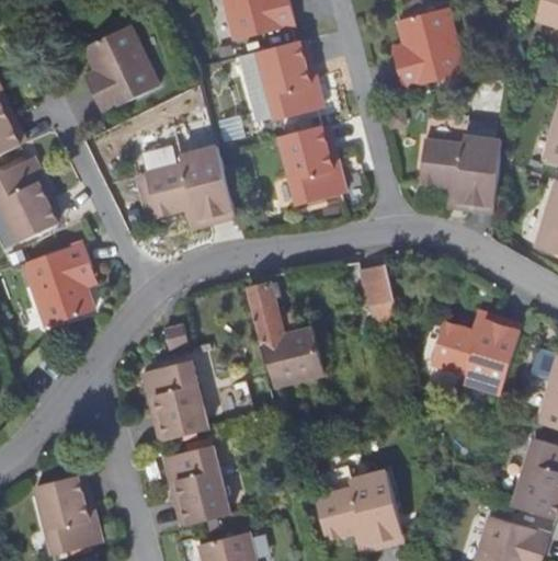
[(223,0),(234,41),(295,25),(287,0),(223,0)]
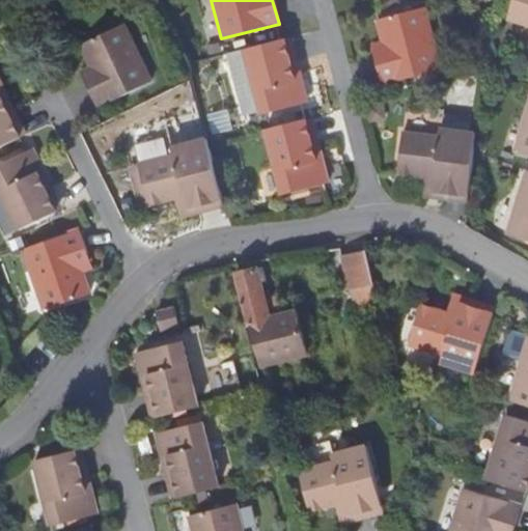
[(527,0),(510,0),(506,18),(527,24),(527,0)]
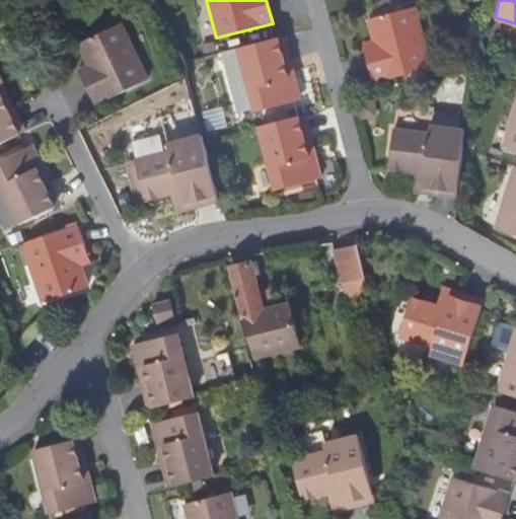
[(413,8),(367,19),(376,54),(365,56),(371,82),(428,68),(413,8)]
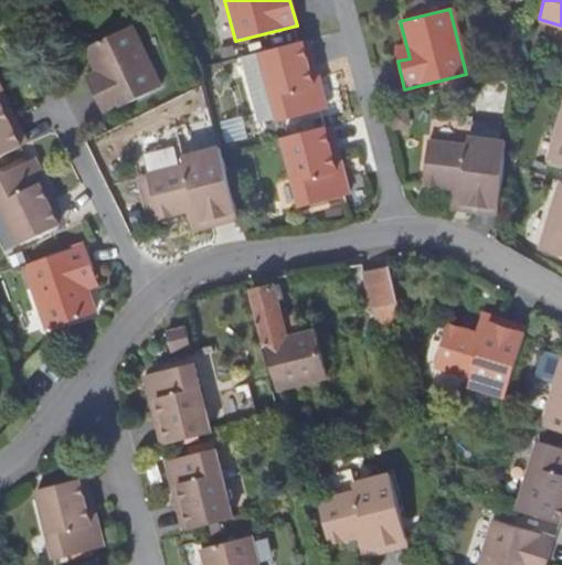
[(129,25),(83,49),(101,83),(88,88),(102,115),(159,87),(129,25)]
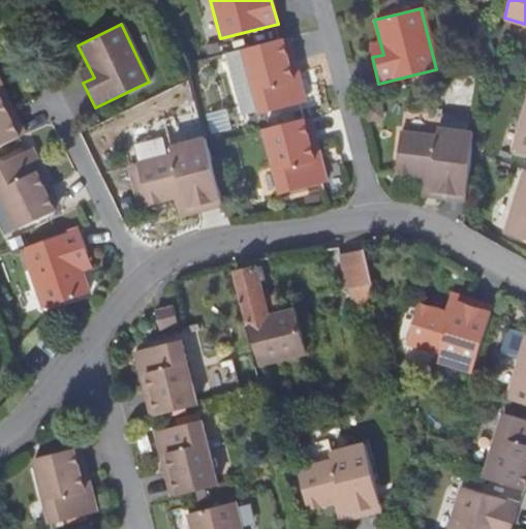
[(281,38),(225,53),(242,114),(257,110),(258,115),(305,102),(298,79),(292,80),(281,38)]
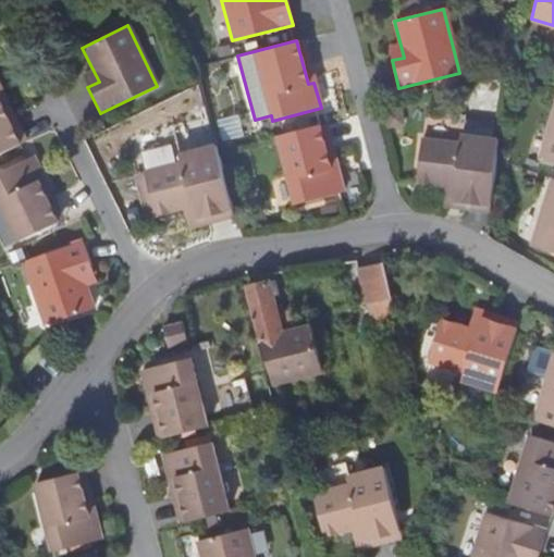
[(0,152),(19,144),(0,106),(0,103),(5,101),(0,90),(0,152)]
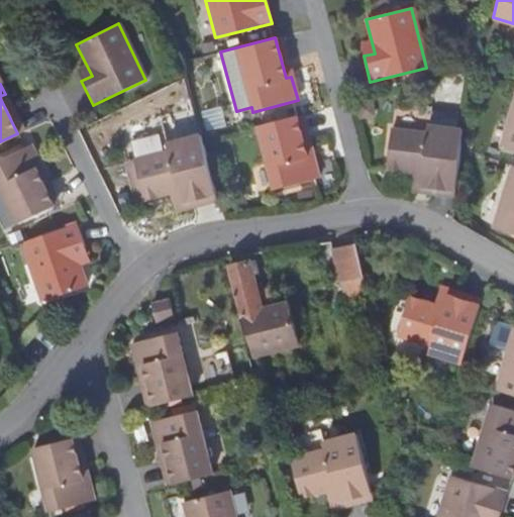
[(513,97),(500,144),(513,148),(513,97)]
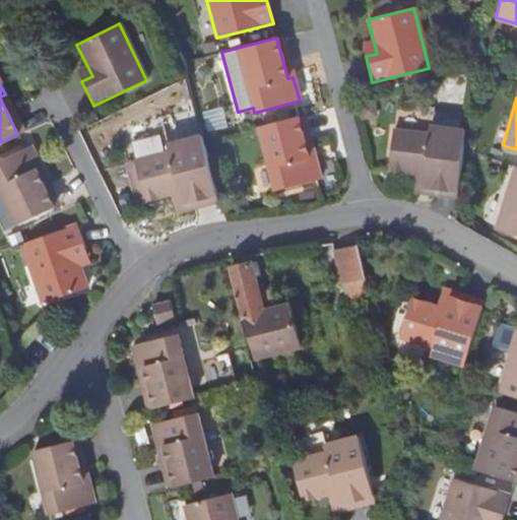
[(297,117),(257,126),(274,190),(320,179),(313,155),(308,157),(297,117)]
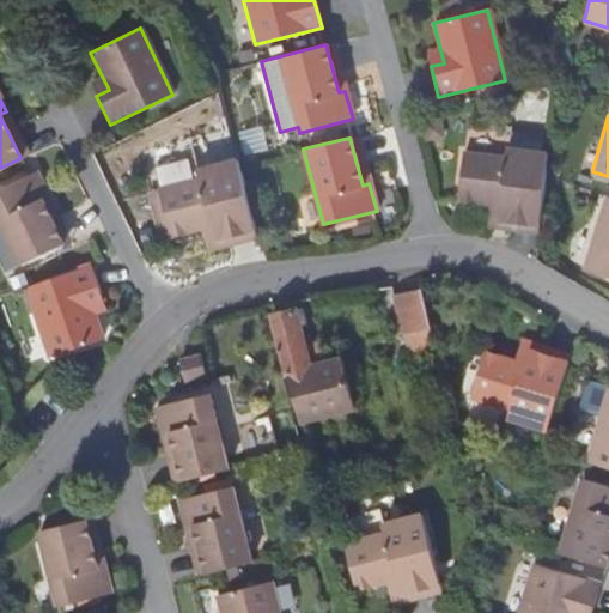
[(495,220),(539,225),(544,176),(547,155),(504,150),(503,158),(462,153),(456,200),(498,205),(495,220)]
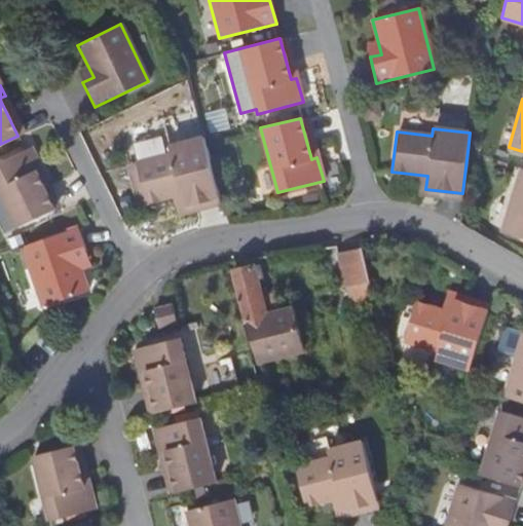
[(171,211),(206,201),(190,142),(155,152),(157,159),(153,160),(148,143),(120,151),(124,167),(122,167),(133,207),(167,198),(171,211)]
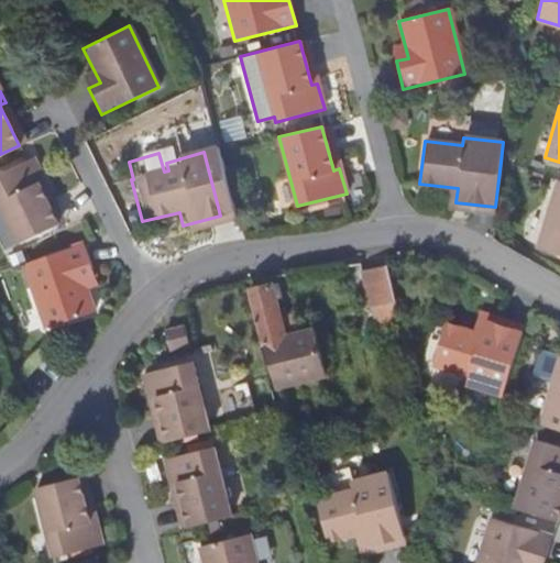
[(37,185),(44,181),(33,157),(0,174),(0,207),(18,244),(58,225),(37,185)]
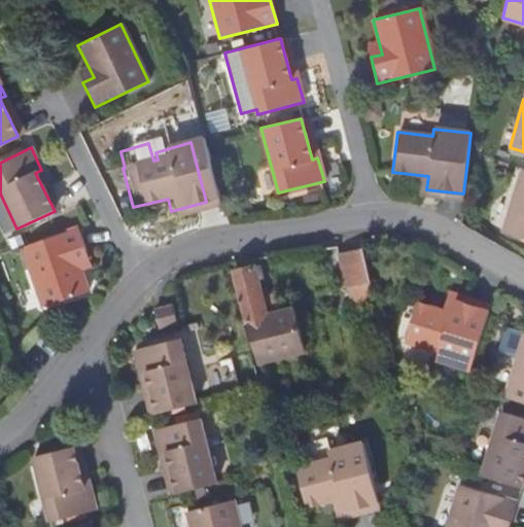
[(523,168),(522,168),(502,232),(523,238),(523,168)]
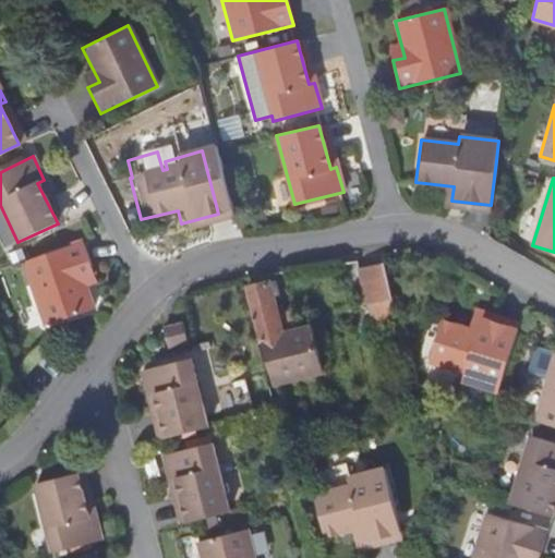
[(92,308),(83,286),(80,274),(91,269),(81,242),(22,263),(44,326),(92,308)]
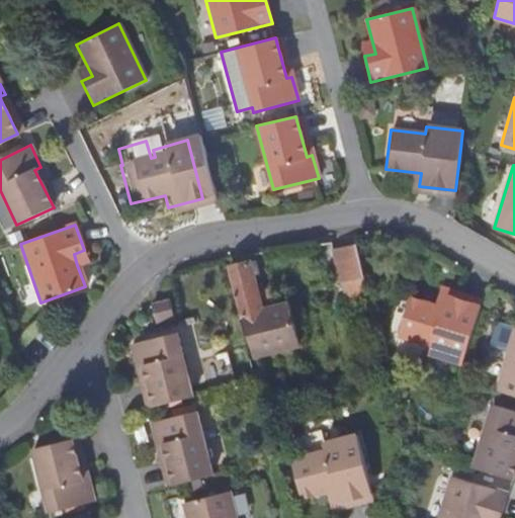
[(345,296),(369,290),(357,241),(333,246),(345,296)]
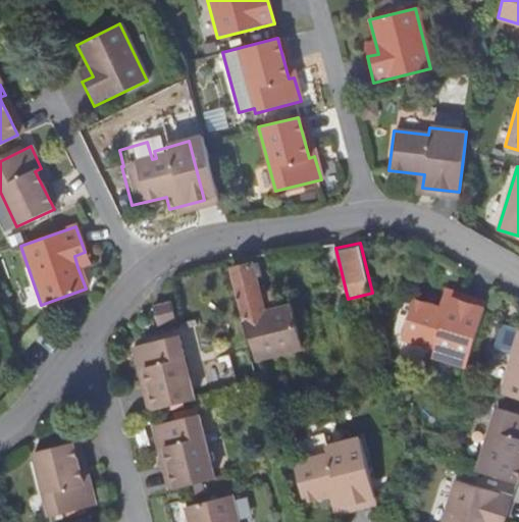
[(74,256),(78,267),(89,263),(85,252),(74,256)]
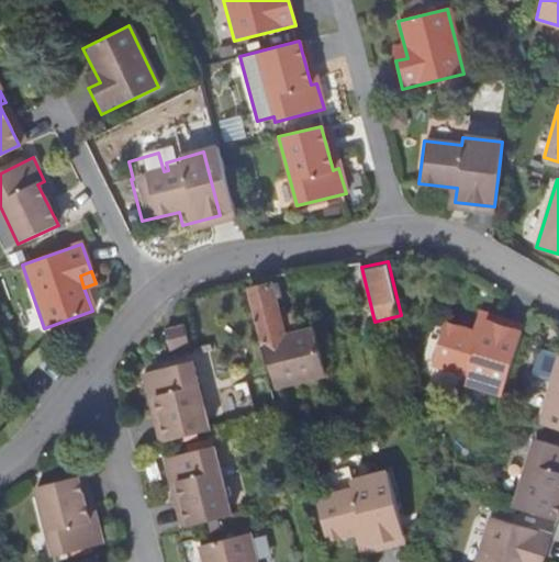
[(278,281),(266,282),(247,288),(260,343),(263,341),(274,386),(324,373),(313,330),(284,337),(275,299),(281,296),(278,281)]
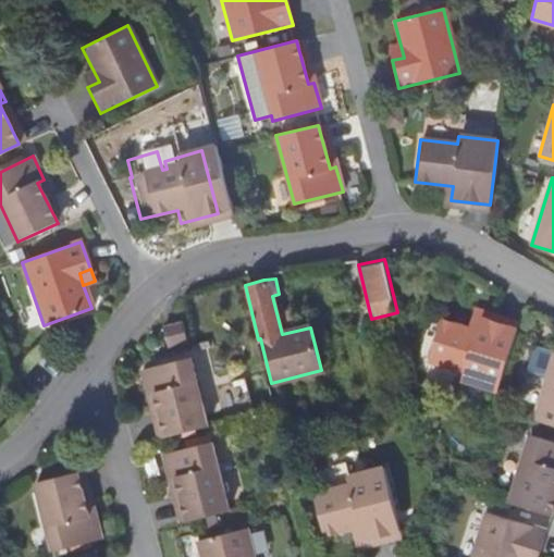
[(459,380),(496,392),(515,331),(479,319),(475,332),(439,321),(426,361),(463,373),(459,380)]
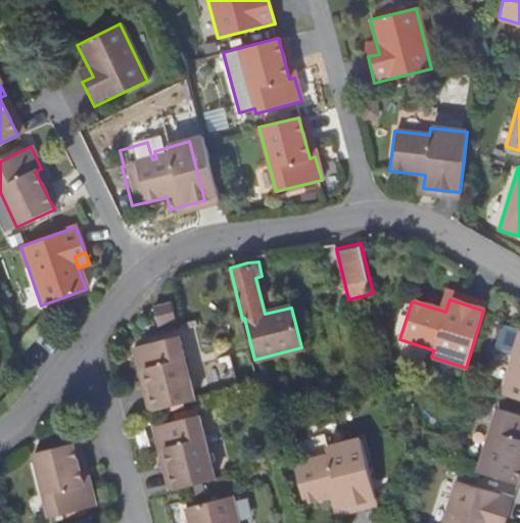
[(169,303),(151,307),(155,325),(174,320),(169,303)]
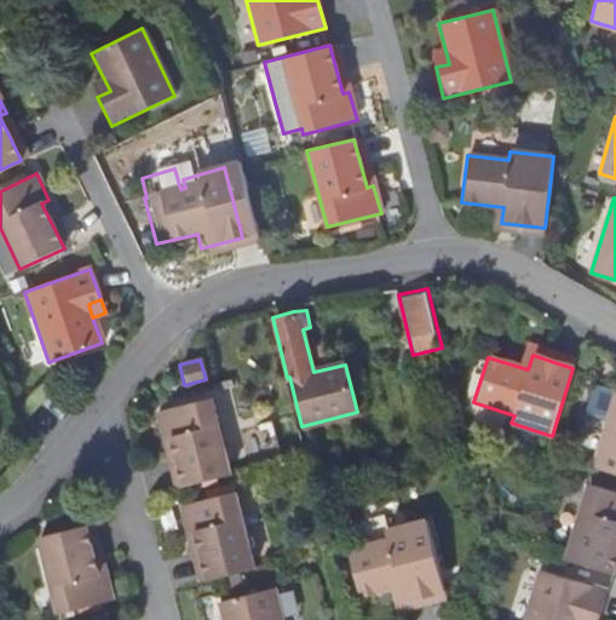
[(593,466),(615,474),(615,391),(615,392),(593,466)]
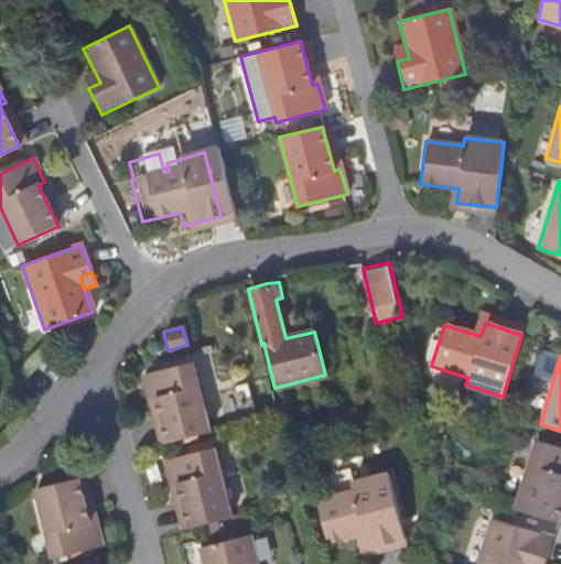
[(165,443),(208,432),(192,364),(141,376),(148,401),(154,399),(165,443)]
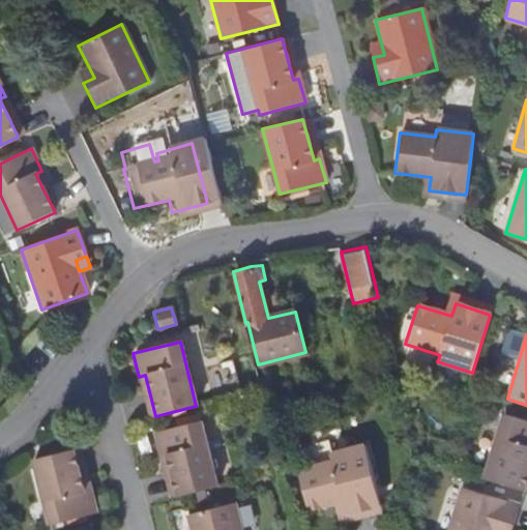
[(482,478),(523,491),(526,476),(526,421),(502,414),(482,478)]
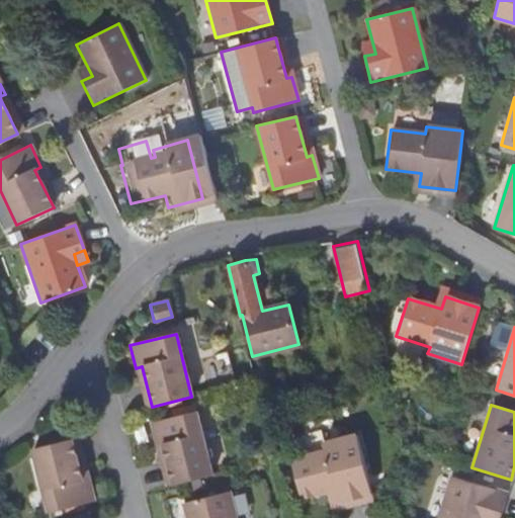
[(172,485),(211,475),(196,413),(150,424),(156,446),(162,445),(172,485)]
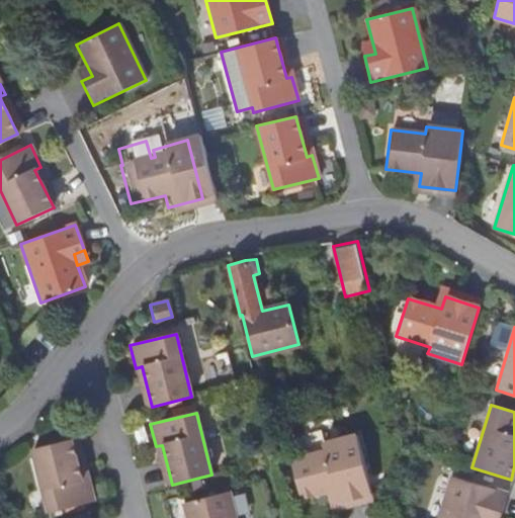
[(298,499),(333,491),(336,503),(370,495),(356,436),(322,444),(324,451),(289,459),(298,499)]
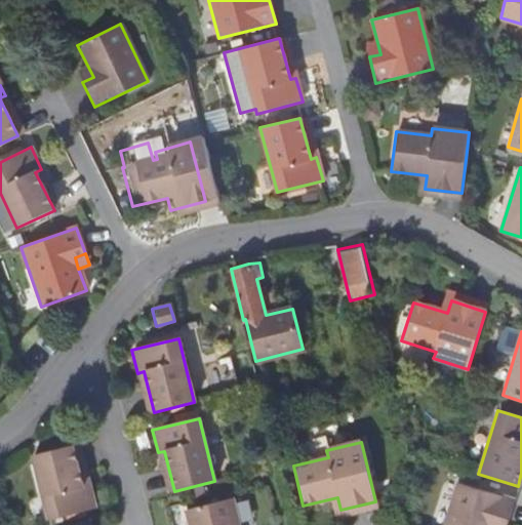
[(82,487),(72,445),(32,455),(47,520),(93,509),(88,485),(82,487)]
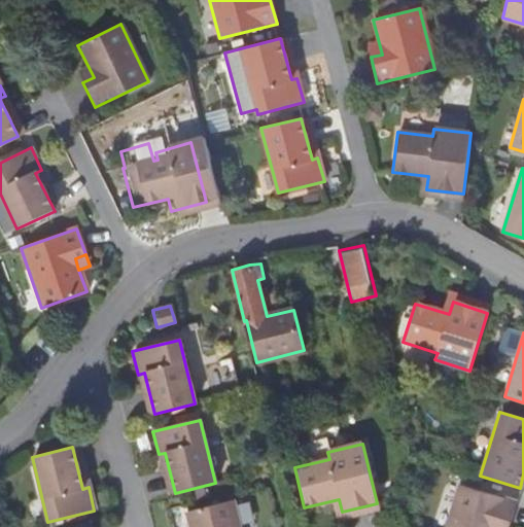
[(444,526),(495,526),(496,526),(497,526),(507,526),(515,502),(457,485),(444,526)]
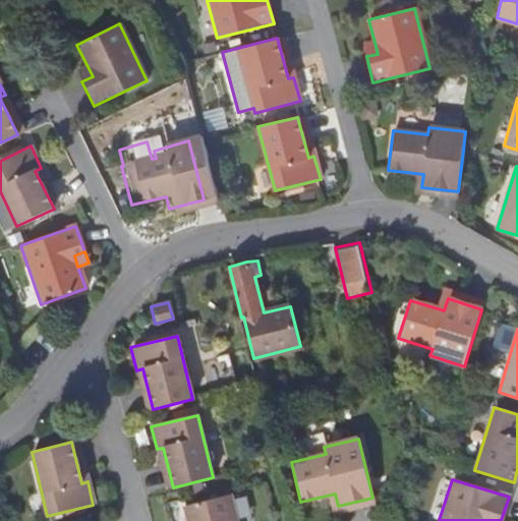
[(235,520),(229,495),(183,507),(186,520),(235,520)]
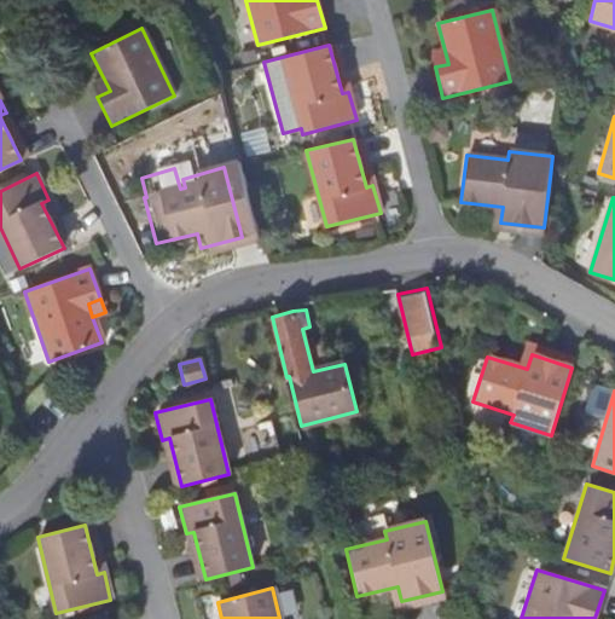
All buildings are outlined.
